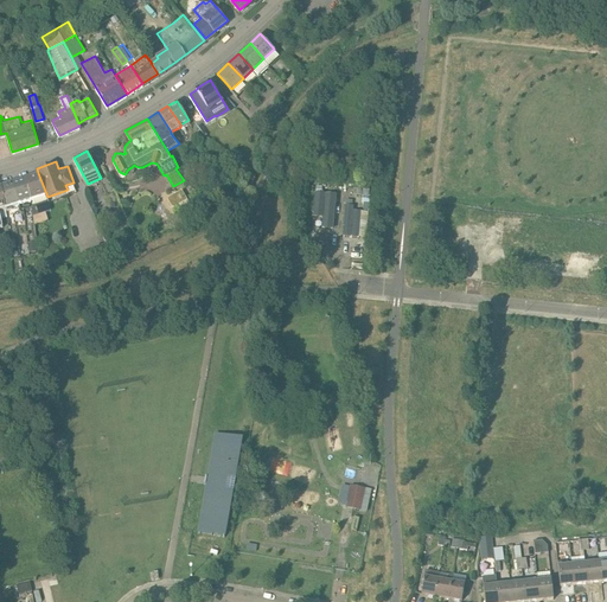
[(26,177),(32,198),(36,212),(51,206),(48,197),(38,173),(26,177)]
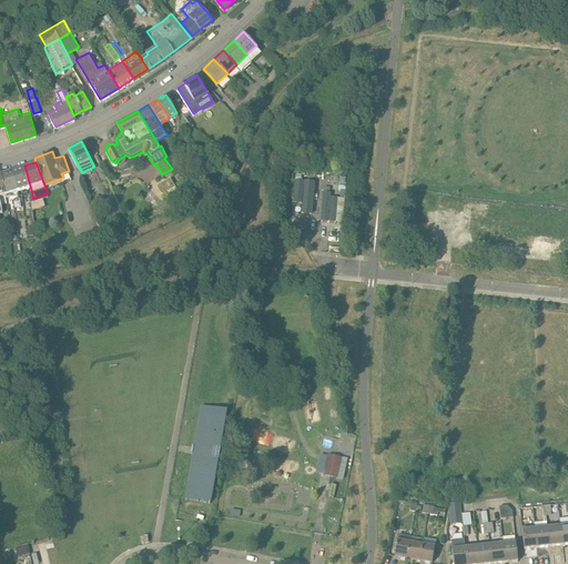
[(30,185),(24,165),(12,169),(18,189),(30,185)]
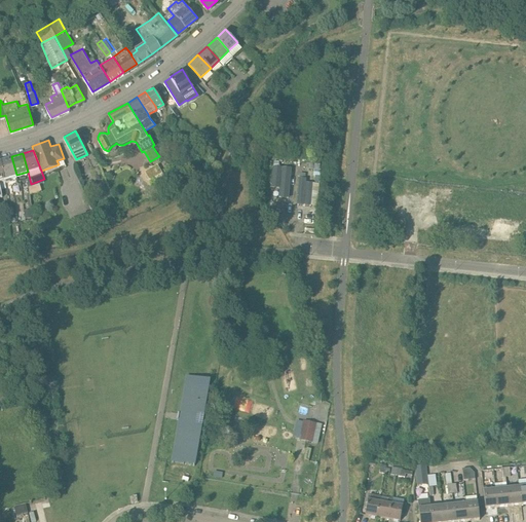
[(16,175),(11,156),(1,159),(5,178),(16,175)]
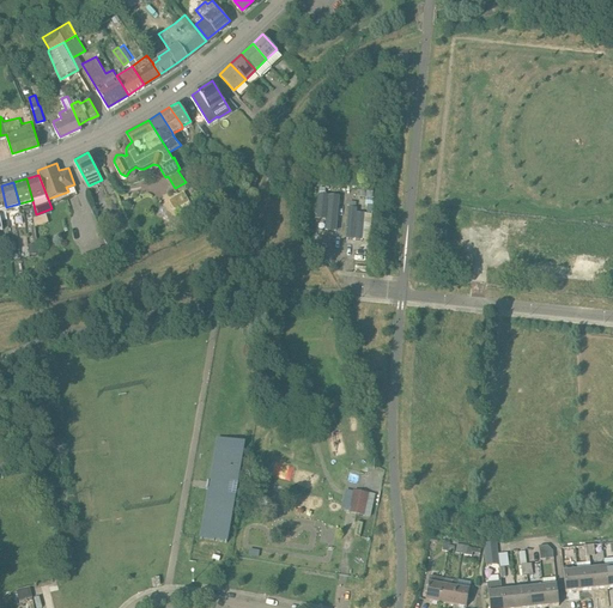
[(374,194),(375,183),(358,182),(357,193),(374,194)]
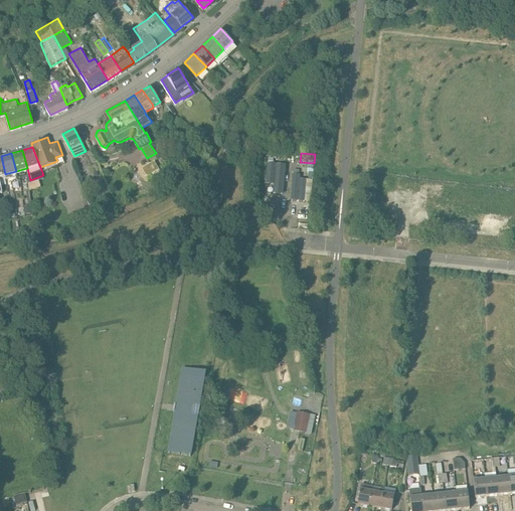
[(153,158),(145,162),(150,171),(158,166),(153,158)]
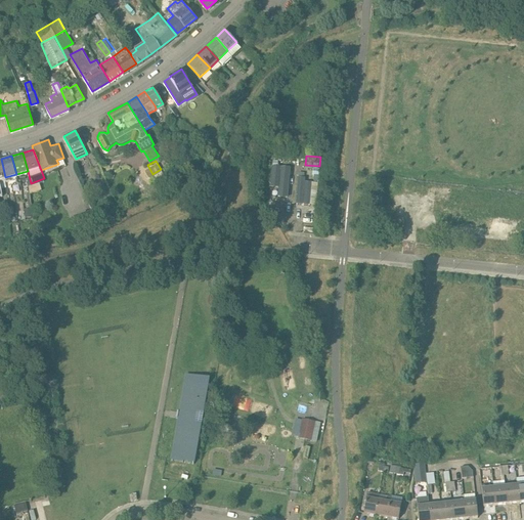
[(287,196),(289,176),(290,166),(282,165),(271,165),(269,184),(278,185),(277,197),(287,196)]
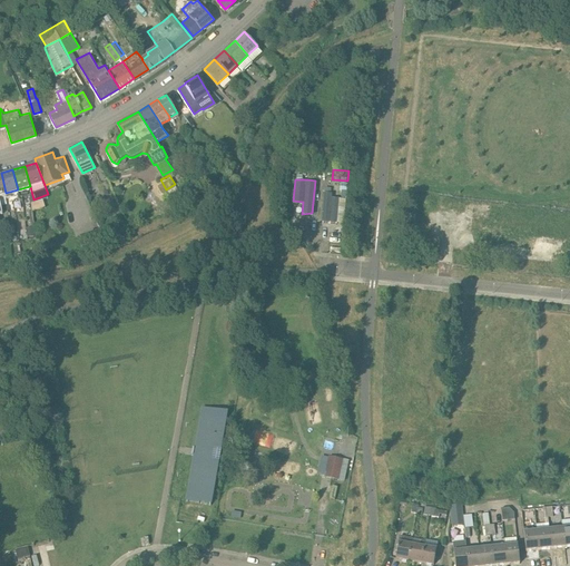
[(343,221),(345,197),(332,195),(332,191),(324,191),(322,218),(343,221)]
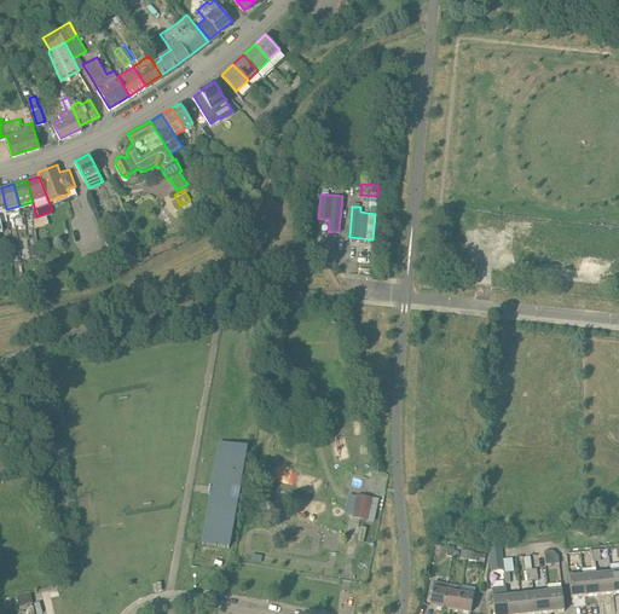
[(201,539),(229,544),(247,444),(219,439),(201,539)]
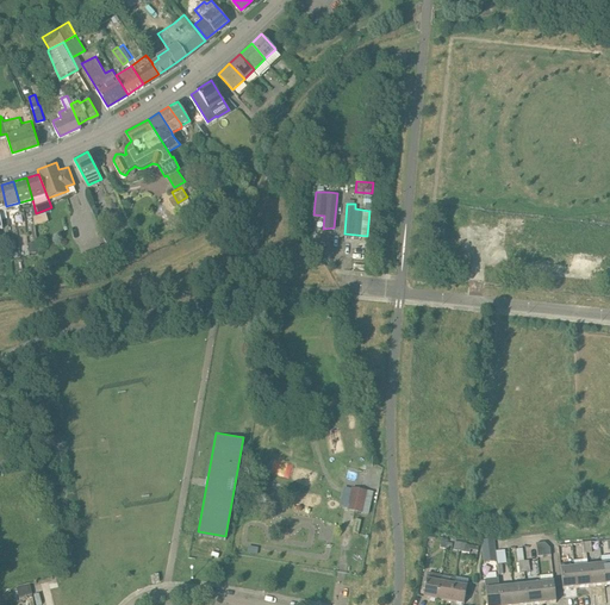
[(262,491),(267,476),(259,473),(254,487),(262,491)]
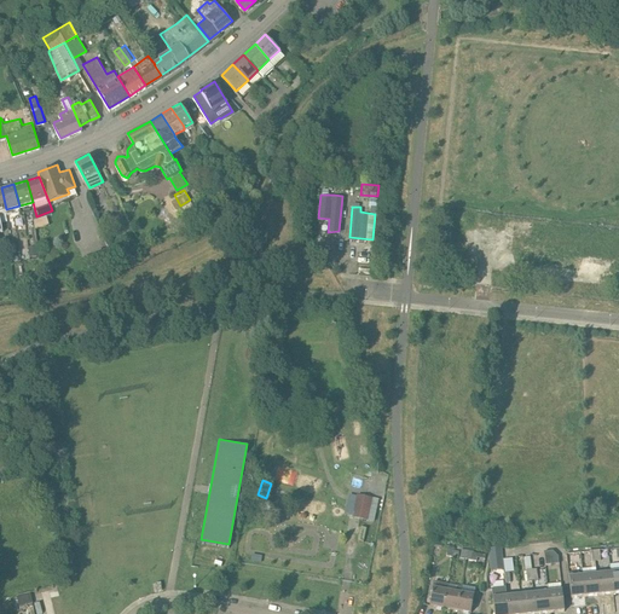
[(358,492),(353,513),(366,516),(371,496),(358,492)]
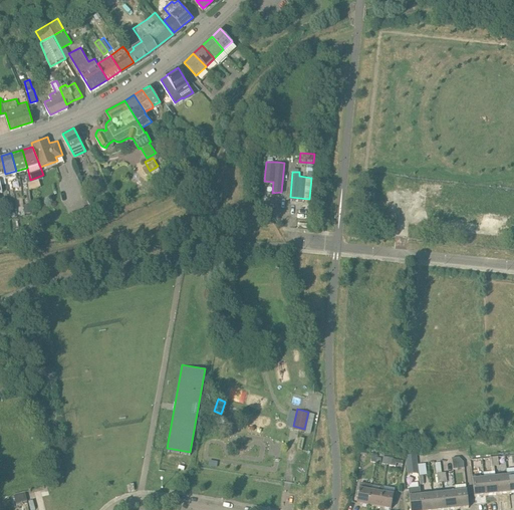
[(418,470),(417,451),(407,452),(406,459),(408,471),(418,470)]
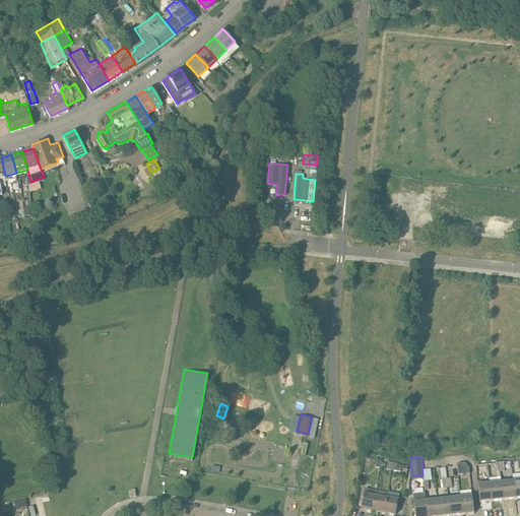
[(392,459),(391,466),(399,468),(400,465),(401,462),(397,461),(397,460),(392,459)]
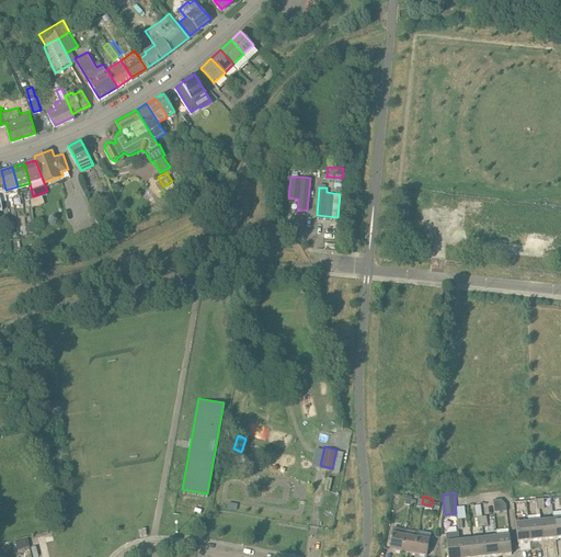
[(494,509),(506,508),(505,501),(501,497),(493,498),(494,509)]
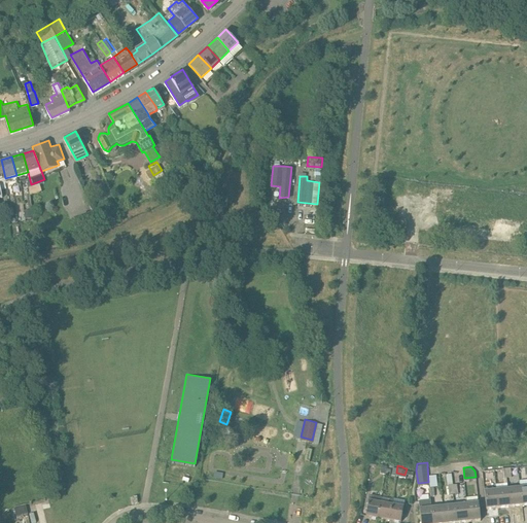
[(431,484),(440,484),(438,473),(430,473),(431,484)]
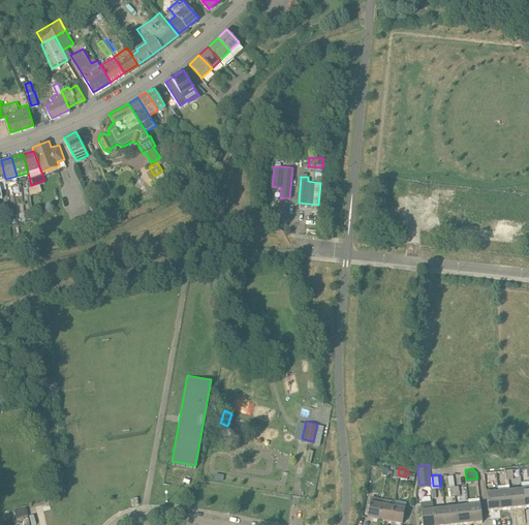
[(524,504),(522,487),(510,488),(512,505),(524,504)]
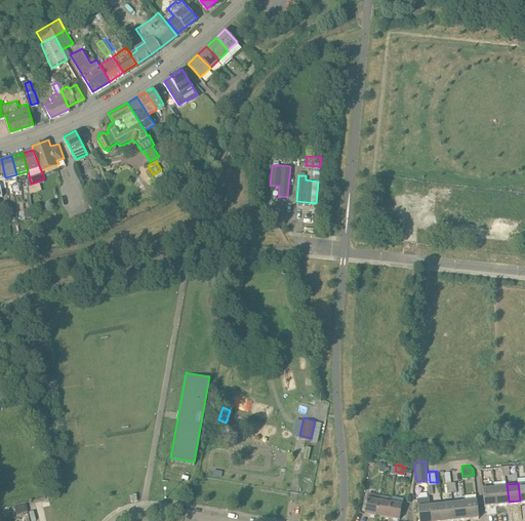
[(509,502),(507,484),(494,485),(496,503),(509,502)]
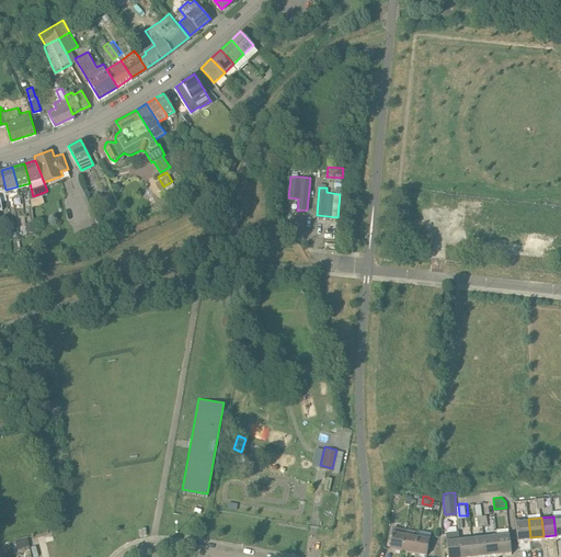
[(530,537),(528,519),(516,521),(518,540),(530,537)]
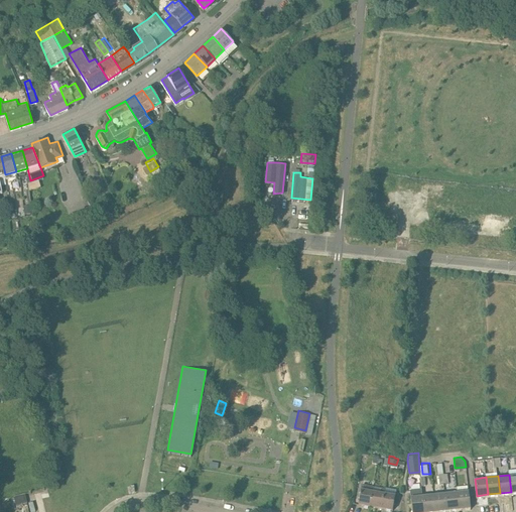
[(370,504),(374,485),(374,484),(373,484),(374,481),(363,479),(363,482),(362,482),(359,502),(370,504)]
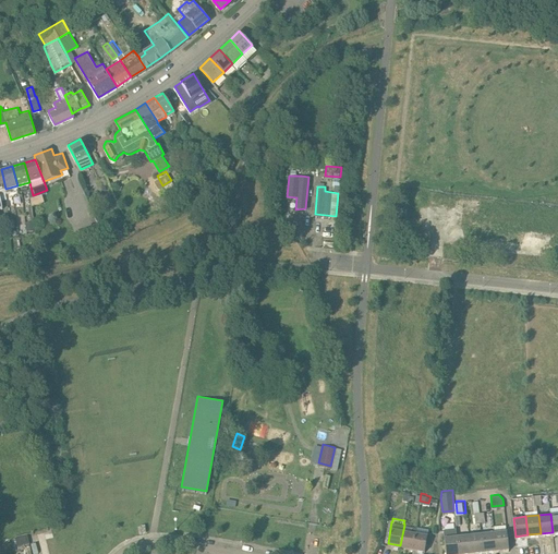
[(493,525),(494,531),(496,550),(509,548),(507,530),(507,522),(493,525)]
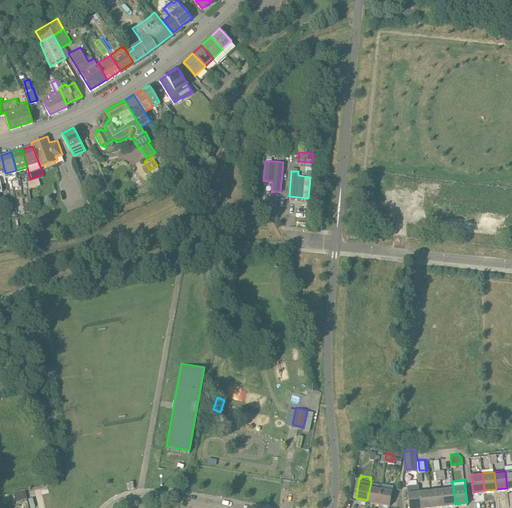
[(371,481),(367,500),(378,502),(382,483),(371,481)]
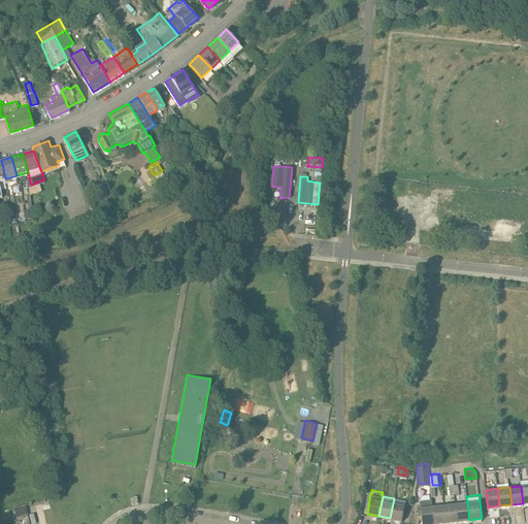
[(394,498),(390,518),(402,520),(404,505),(405,498),(394,496),(394,498)]
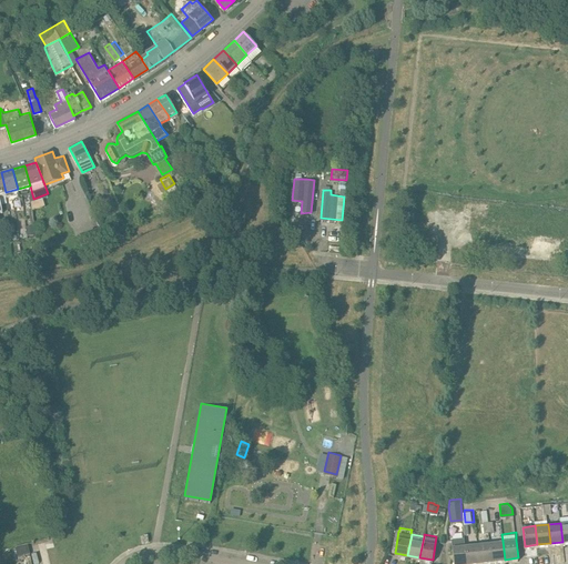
[(465,545),(466,545),(465,536),(452,537),(454,563),(463,563),(467,563),(465,545)]
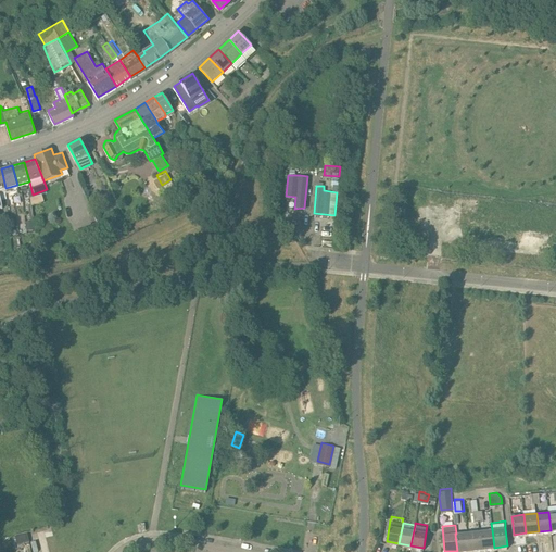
[(27,529),(15,531),(19,546),(30,542),(27,529)]
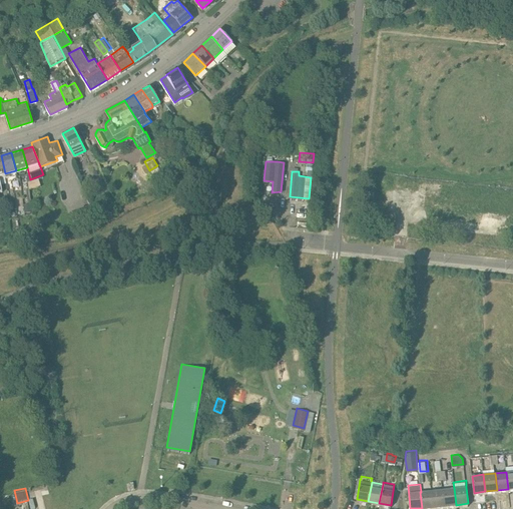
[(456,505),(454,488),(443,489),(445,506),(456,505)]
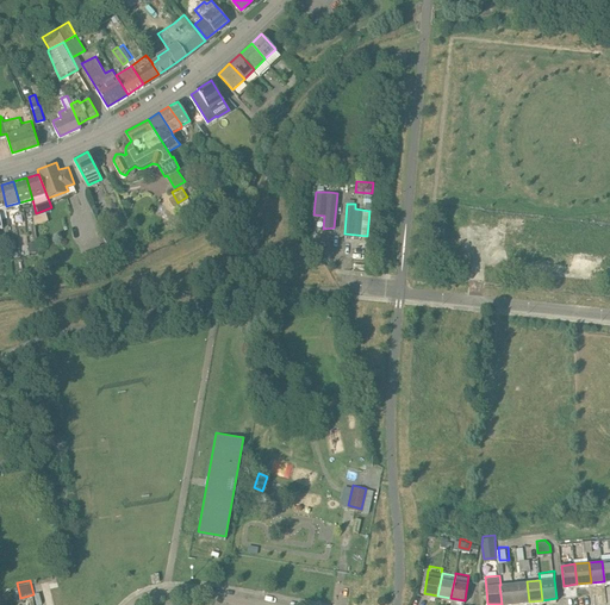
[(529,602),(527,581),(512,584),(515,603),(529,602)]
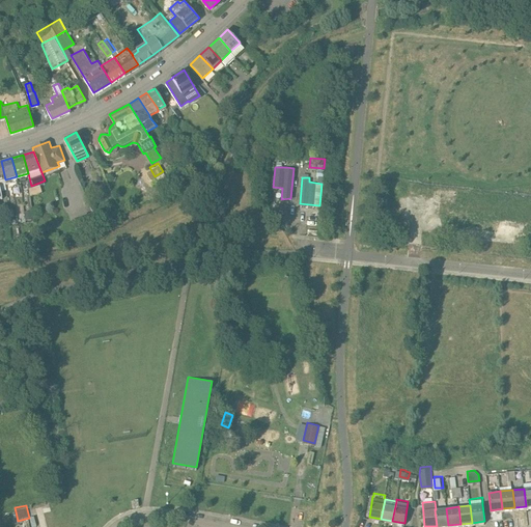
[(446,508),(436,509),(435,509),(437,526),(448,525),(446,508)]
